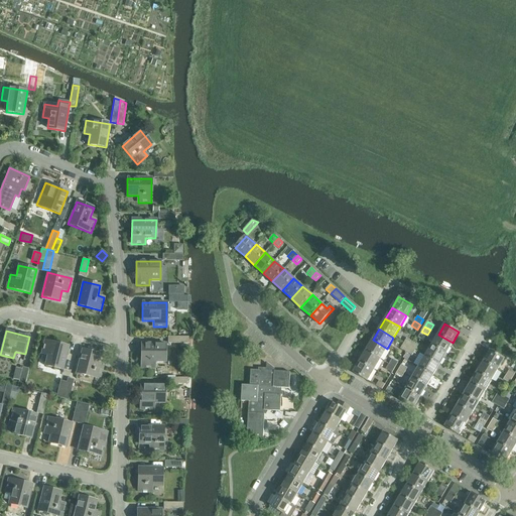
[(438,335),(431,345),(446,354),(453,343),(438,335)]
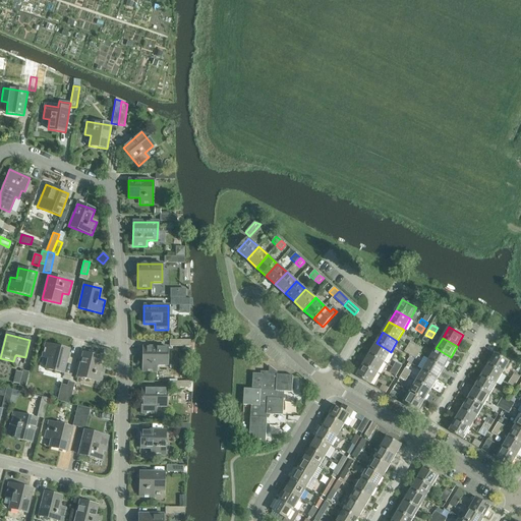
[(410,342),(407,347),(413,350),(416,345),(410,342)]
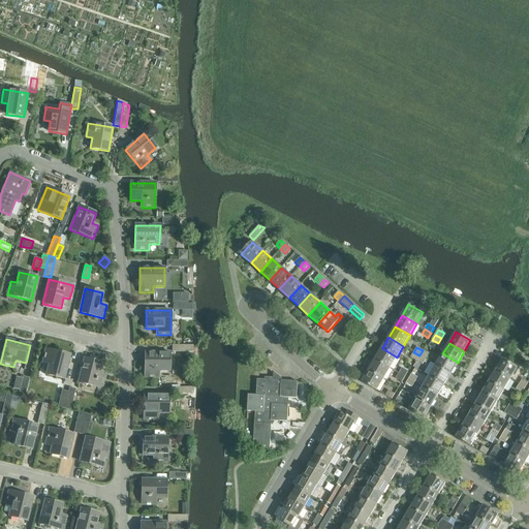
[(382,348),(375,360),(390,368),(397,358),(382,348)]
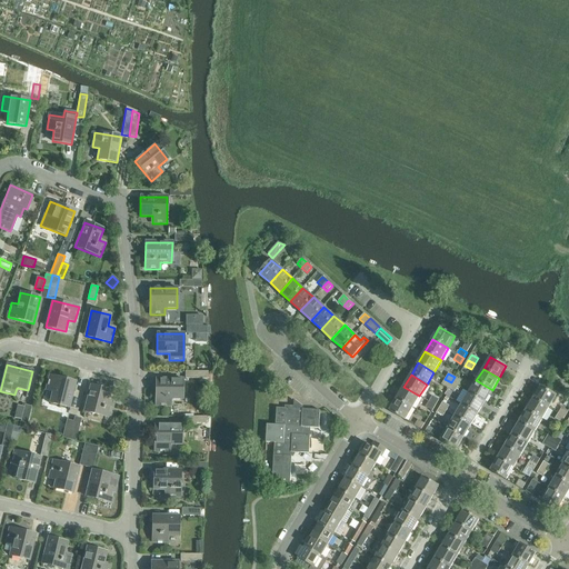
[(46,390),(53,391),(50,402),(69,408),(76,382),(50,376),(46,390)]
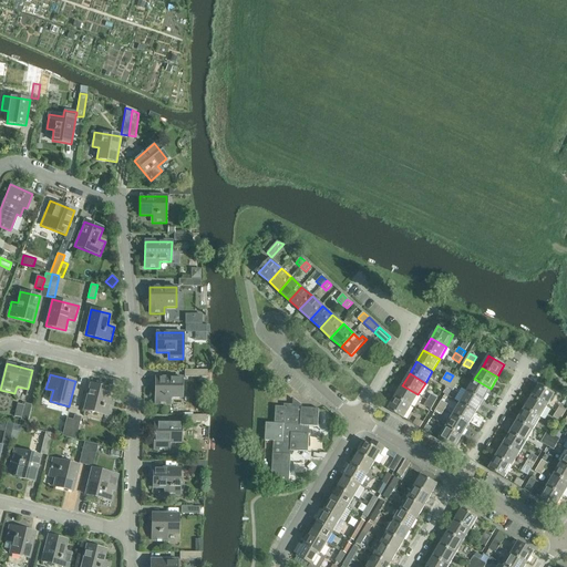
[(453,375),(450,381),(456,385),(460,380),(453,375)]
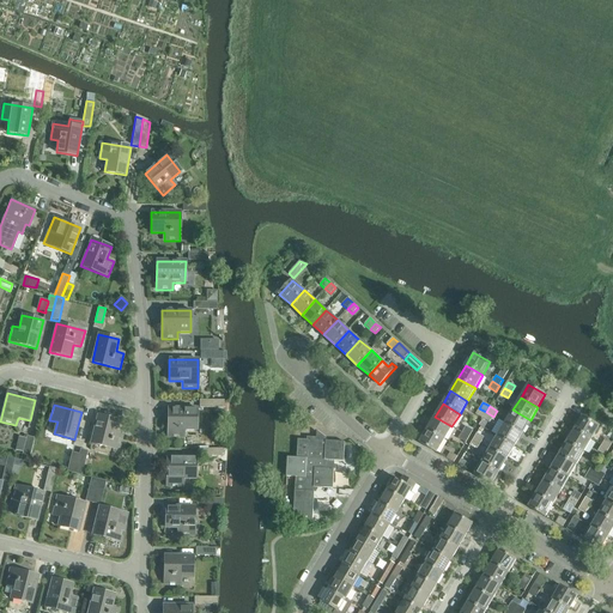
[(168,437),(184,437),(184,430),(196,430),(196,408),(168,408),(168,437)]
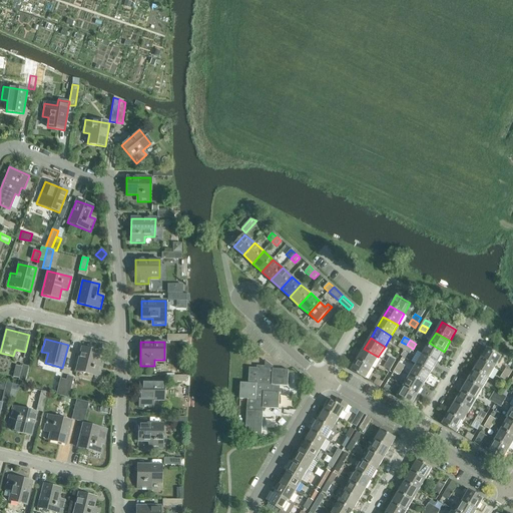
[(398,347),(404,350),(407,345),(401,342),(398,347)]
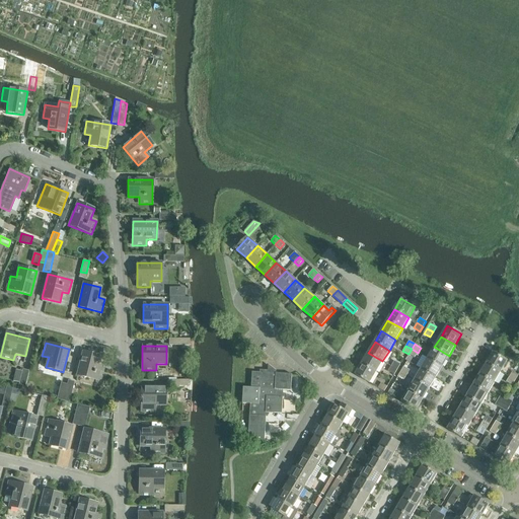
[(434,347),(428,358),(442,367),(449,356),(434,347)]
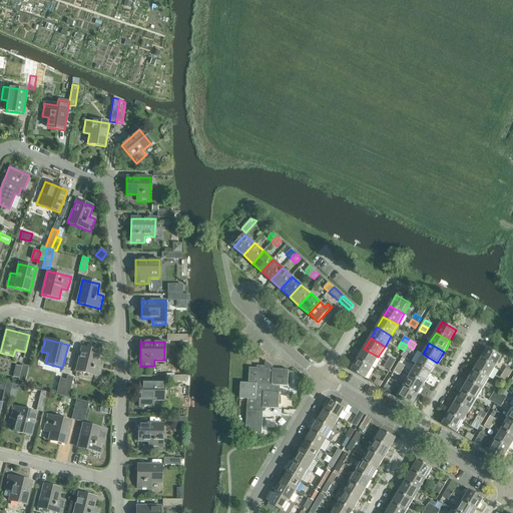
[(407,345),(404,350),(410,354),(413,349),(407,345)]
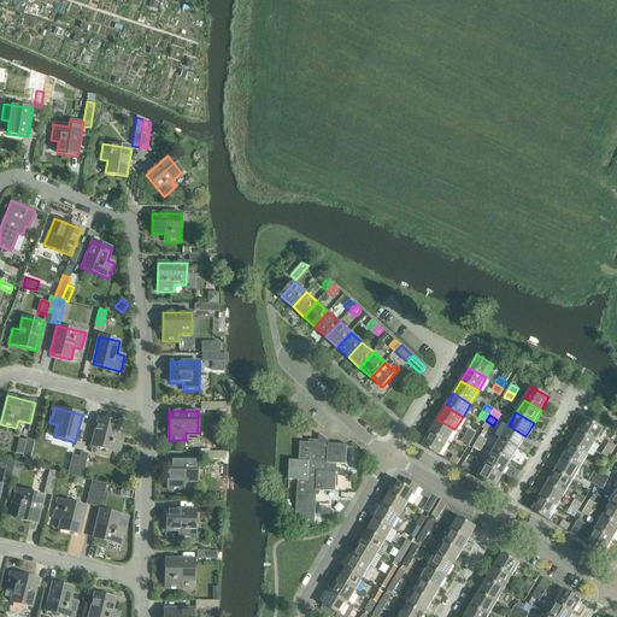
[(92,446),(119,453),(123,438),(116,435),(119,423),(99,418),(92,446)]
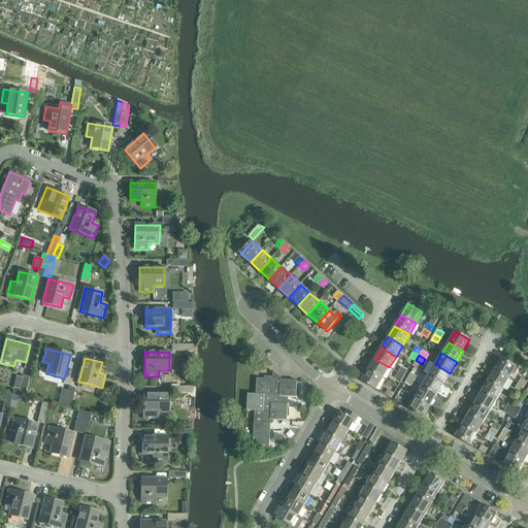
[(374,359),(368,370),(383,378),(389,367),(374,359)]
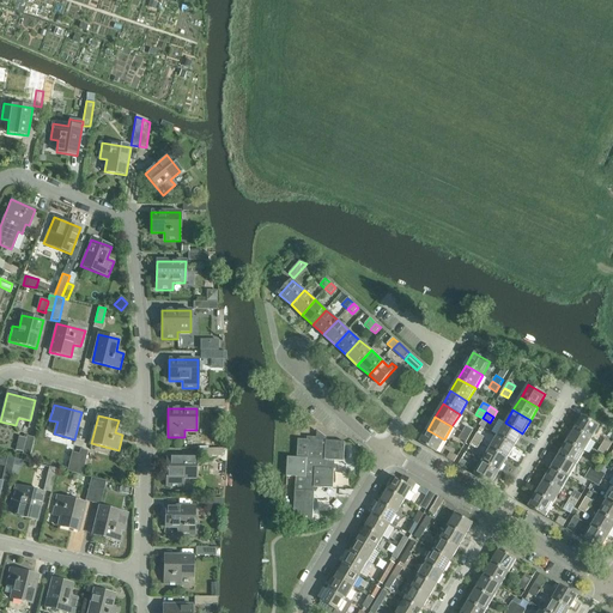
[(582,417),(575,429),(592,439),(600,426),(582,417)]
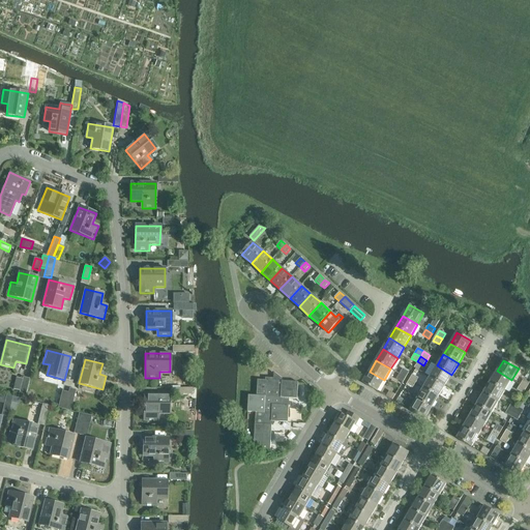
[(437,365),(431,377),(445,386),(451,375),(437,365)]
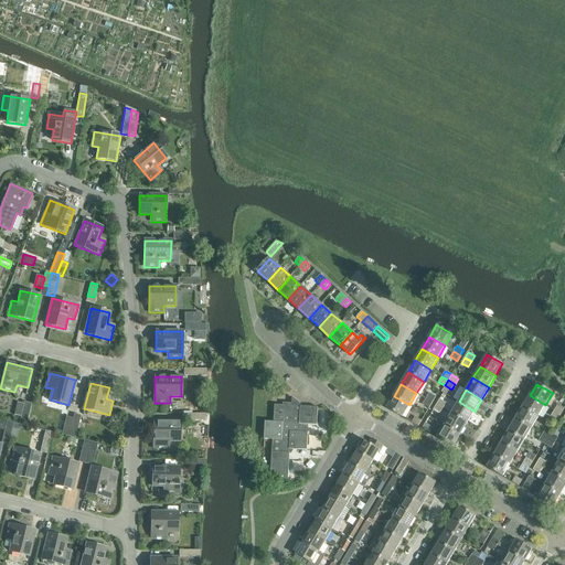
[(444,392),(440,396),(447,403),(450,398),(444,392)]
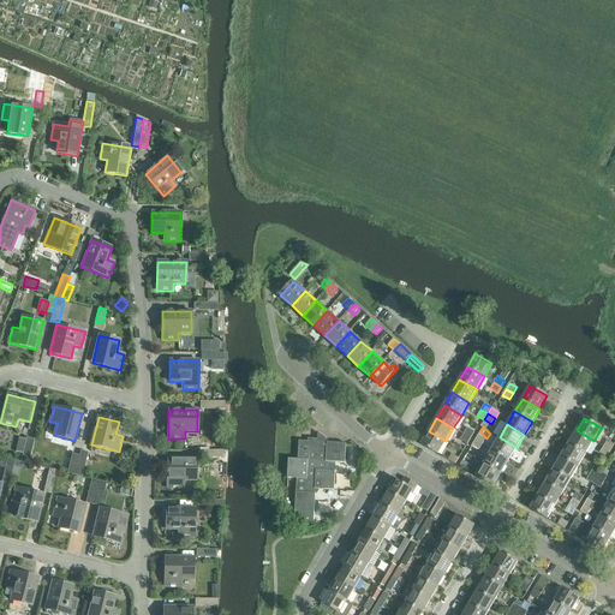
[(467,428),(464,434),(471,439),(475,433),(467,428)]
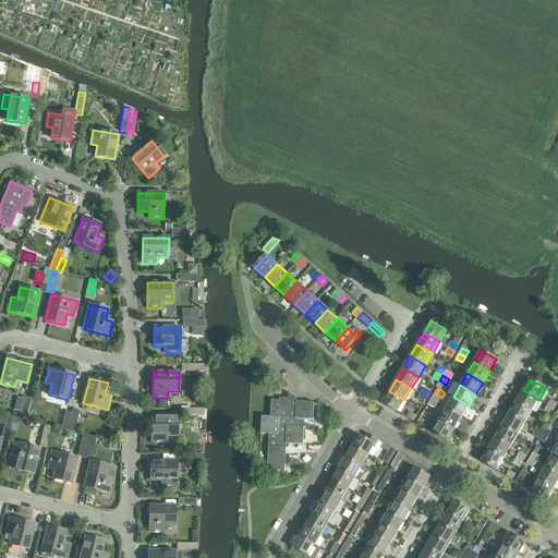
[(523,390),(516,402),(532,412),(538,400),(523,390)]
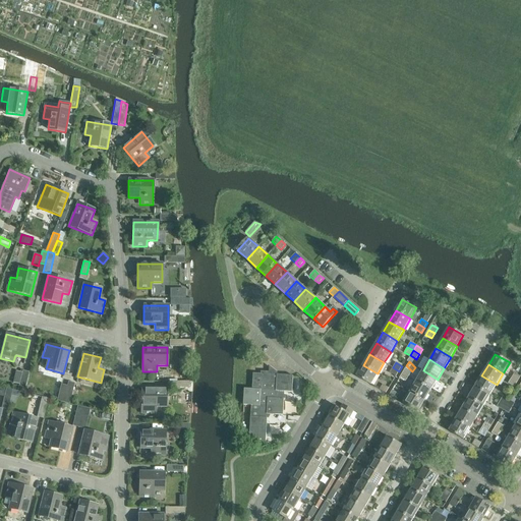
[(378,373),(363,365),(356,377),(371,385),(378,373)]
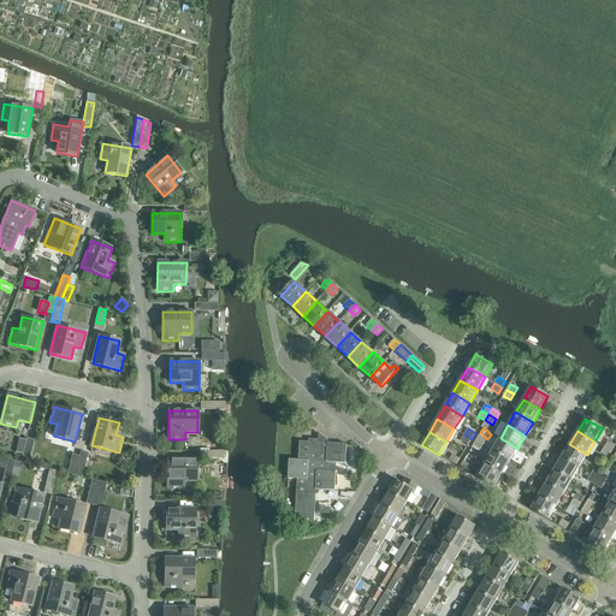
[(297,479),(296,493),(295,521),(314,522),(317,490),(335,491),(337,463),(345,465),(347,444),(329,443),(329,440),(319,433),(319,440),(309,439),(308,442),(300,442),(298,460),(289,460),(288,479),(297,479)]
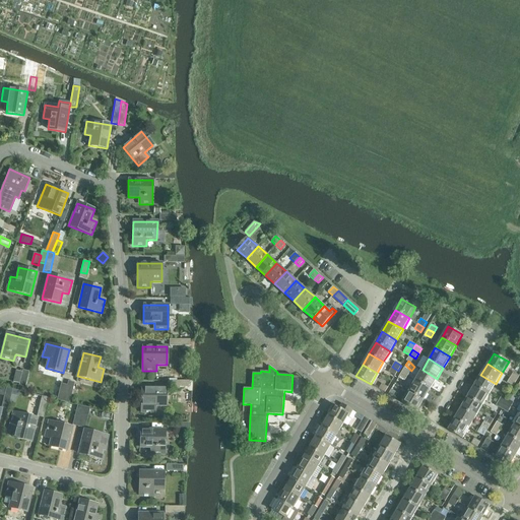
[(398,371),(392,367),(389,372),(395,376),(398,371)]
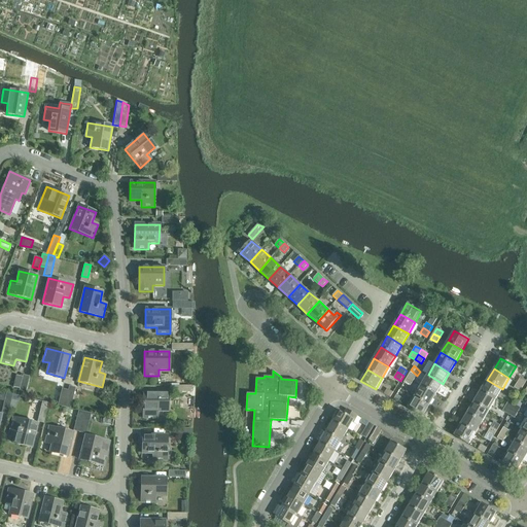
[(410,373),(407,378),(413,381),(416,376),(410,373)]
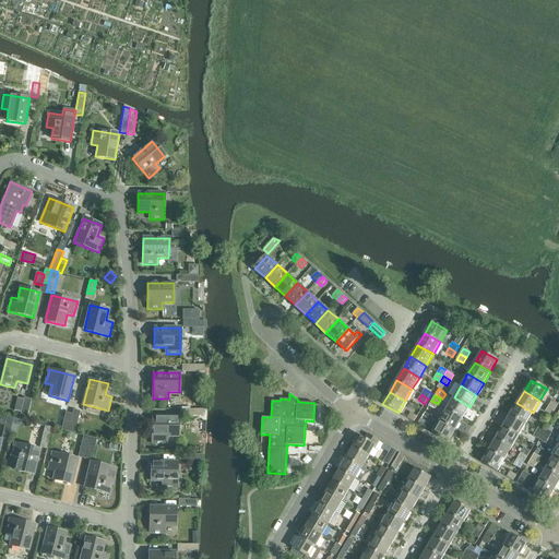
[(19,419),(25,421),(31,400),(24,397),(19,419)]
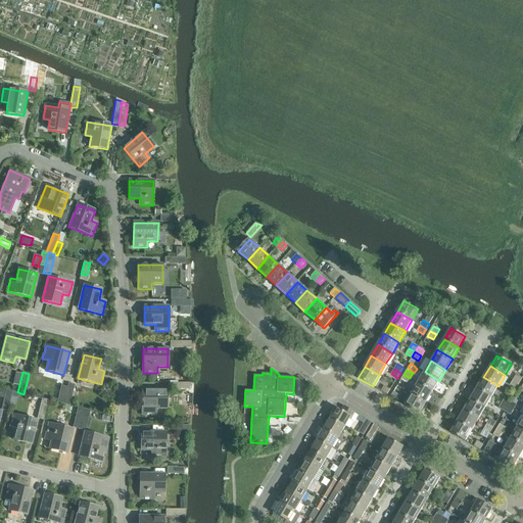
[(425,372),(418,383),(432,391),(439,381),(425,372)]
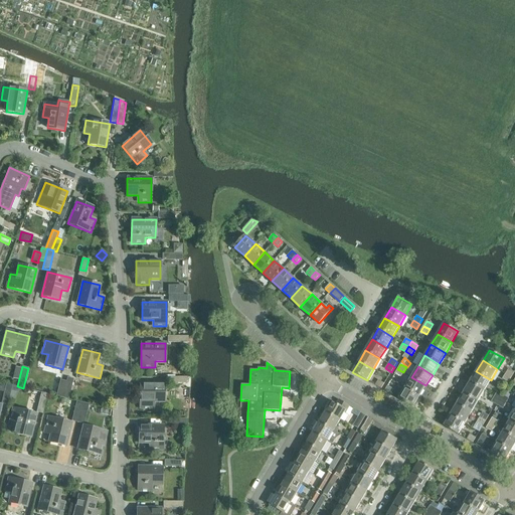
[(403,372),(397,369),(394,374),(400,377),(403,372)]
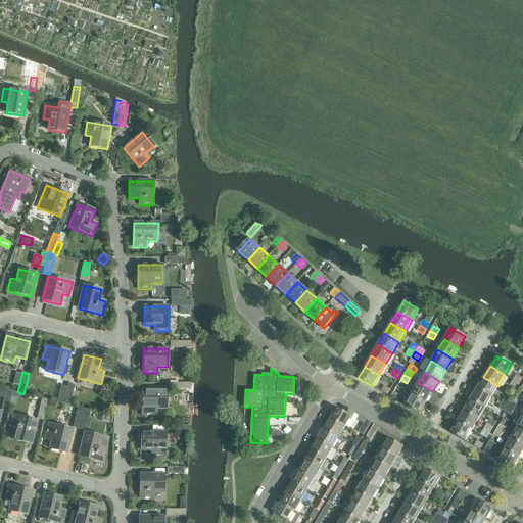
[(516,375),(513,380),(519,383),(522,378),(516,375)]
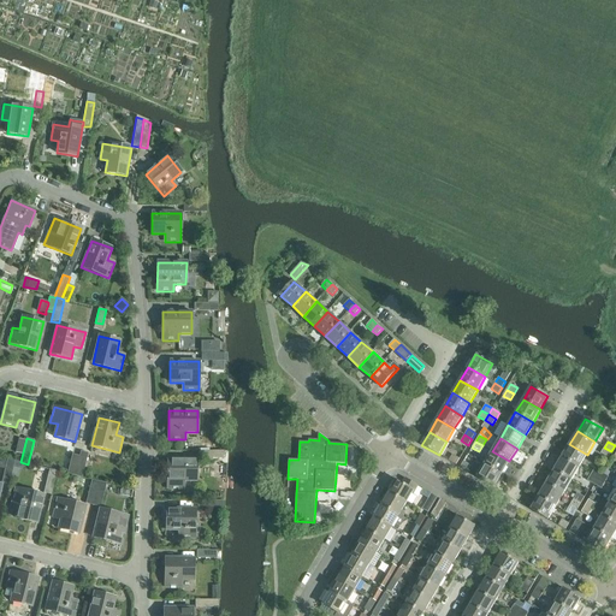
[(566,452),(562,457),(579,467),(587,455),(569,444),(569,445),(567,444),(563,451),(566,452)]
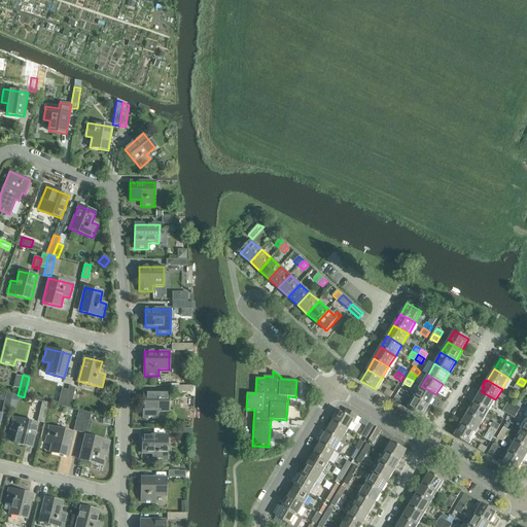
[(523,386),(517,383),(514,388),(520,391),(523,386)]
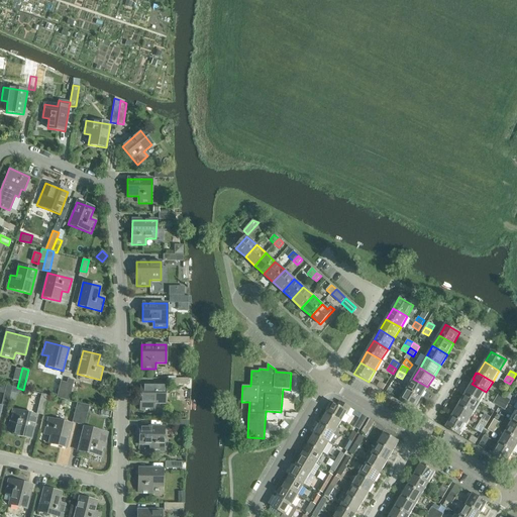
[(67,383),(63,399),(69,401),(74,381),(68,379),(67,383)]
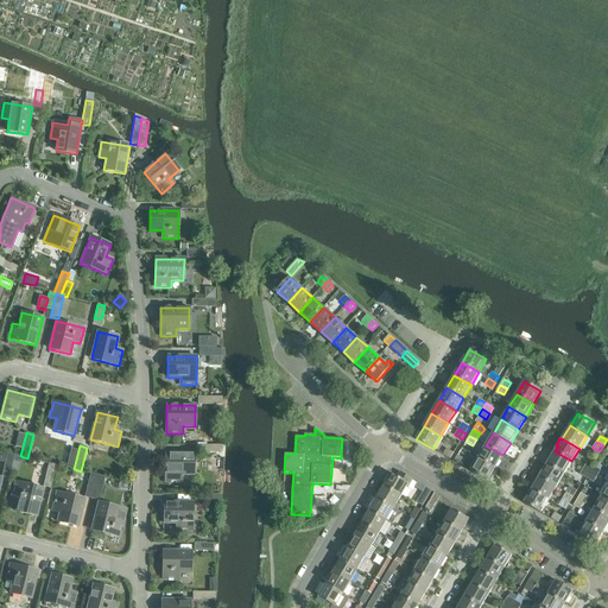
[(486,445),(479,458),(495,468),(502,455),(486,445)]
